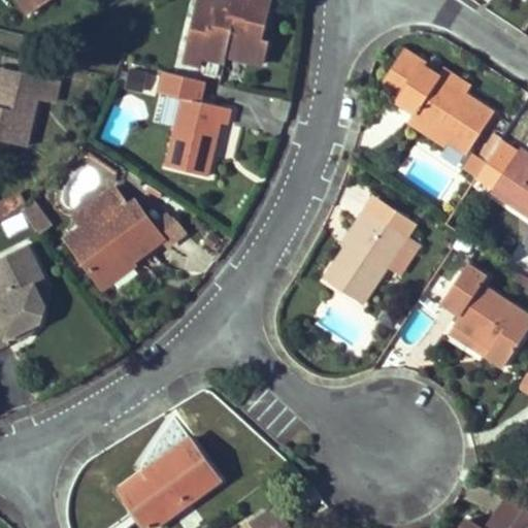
[(224,63),(226,55),(263,65),(269,42),(262,40),(272,2),(265,0),(226,0),(226,3),(212,0),(198,0),(183,60),(202,65),(204,58),(224,63)]
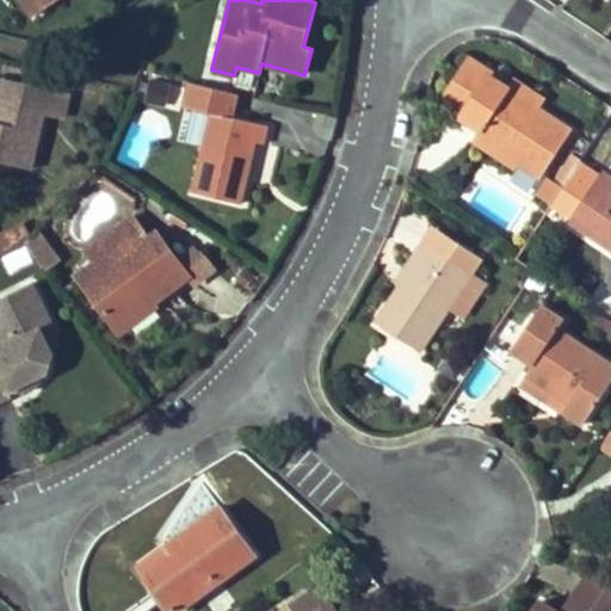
[(481,130),(477,136),(519,164),(539,178),(572,129),(541,109),(545,99),(516,80),(511,88),(491,76),(493,73),(470,59),(443,100),(463,115),(462,117),(481,130)]
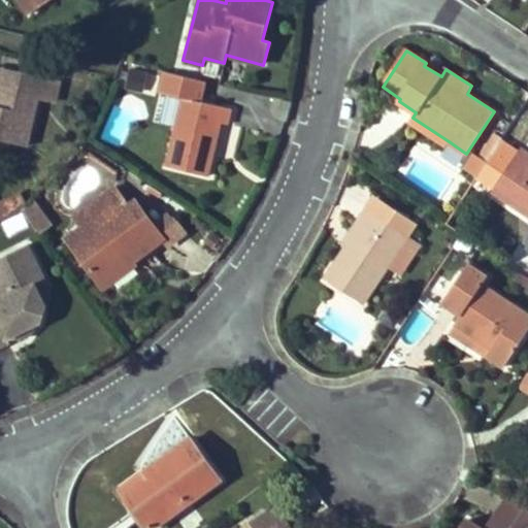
[(38,98),(43,77),(5,68),(0,91),(0,140),(28,146),(38,98)]
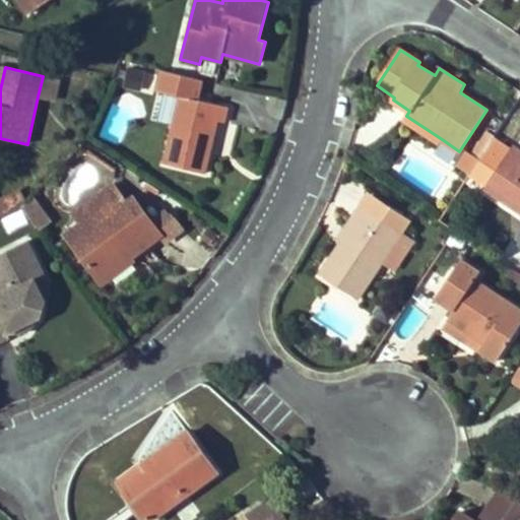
[(57,102),(61,80),(43,76),(38,96),(57,102)]
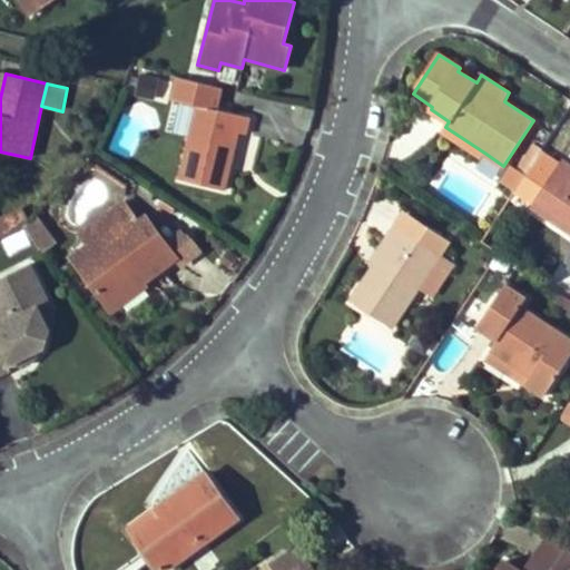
[(198,105),(179,178),(224,189),(238,133),(246,135),(251,117),(198,105)]
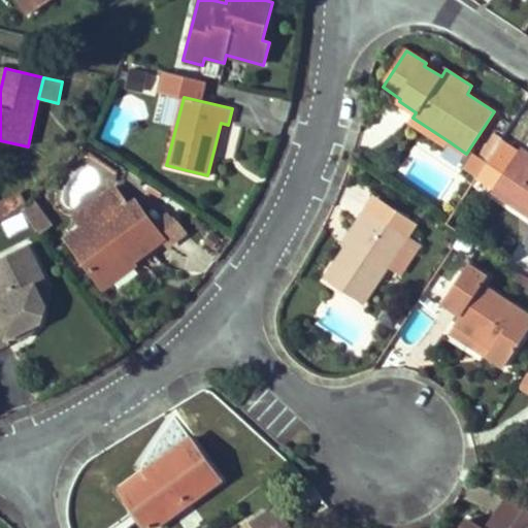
[(409,123),(446,146),(449,141),(413,118),(409,123)]
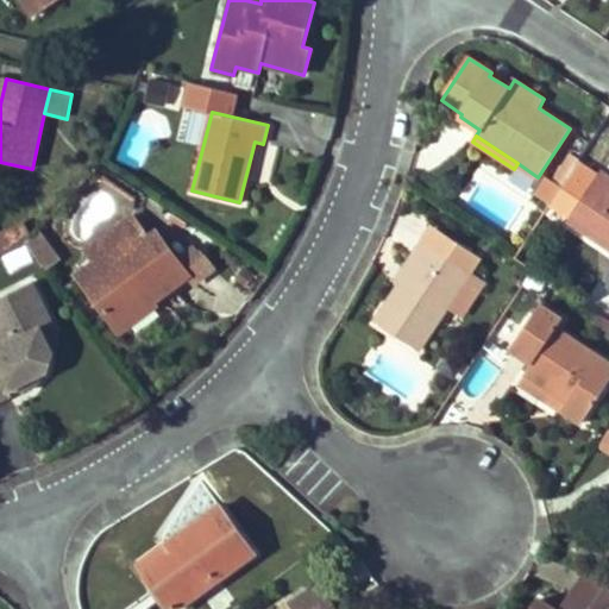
[(554,183),(562,188),(581,158),(573,154),(554,183)]
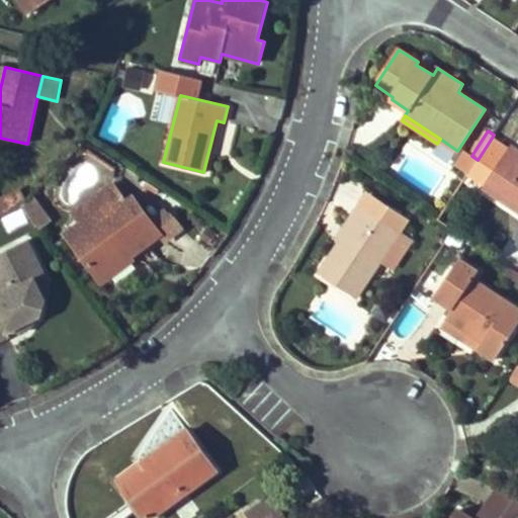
[(507,143),(494,135),(478,160),(490,168),(507,143)]
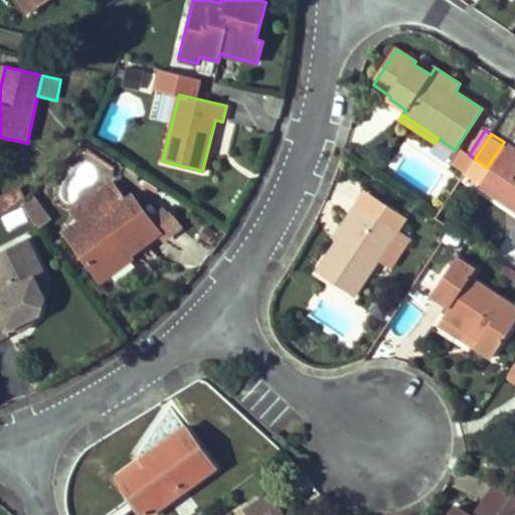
[(514,150),(509,146),(481,187),(514,210),(514,150)]
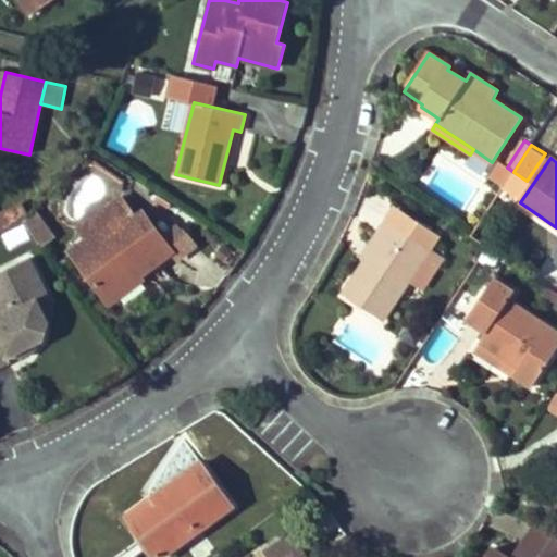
[(101,231),(108,239),(78,260),(104,296),(136,273),(139,277),(172,255),(174,252),(165,240),(146,213),(137,219),(123,199),(95,219),(101,231)]
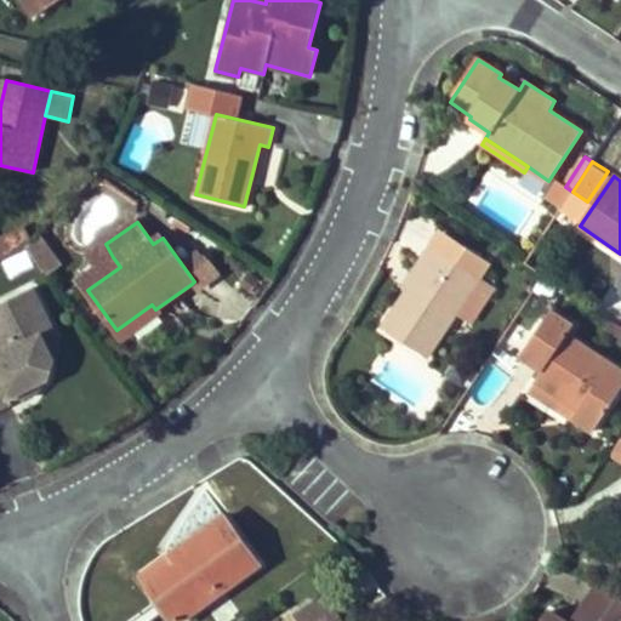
[(26,250),(27,249),(32,243),(24,228),(16,233),(26,250)]
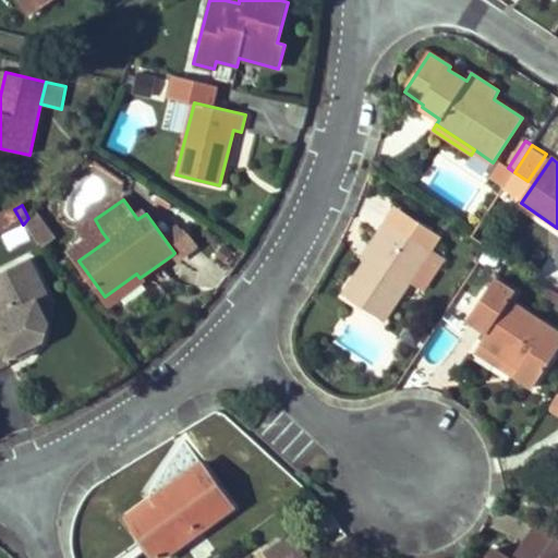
[(409,234),(417,220),(395,206),(386,219),(409,234)]
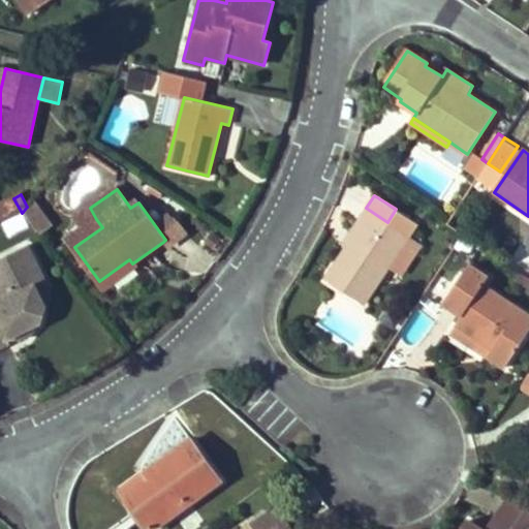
[(0,205),(0,223),(22,213),(13,198),(0,205)]
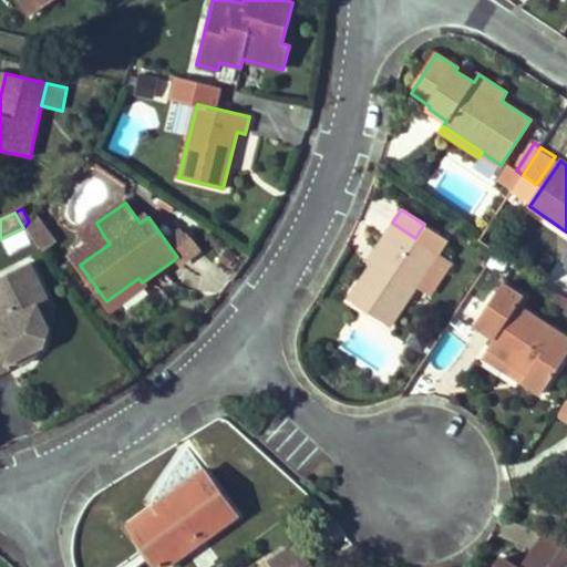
[(29,222),(24,227),(41,250),(55,240),(37,214),(29,222)]
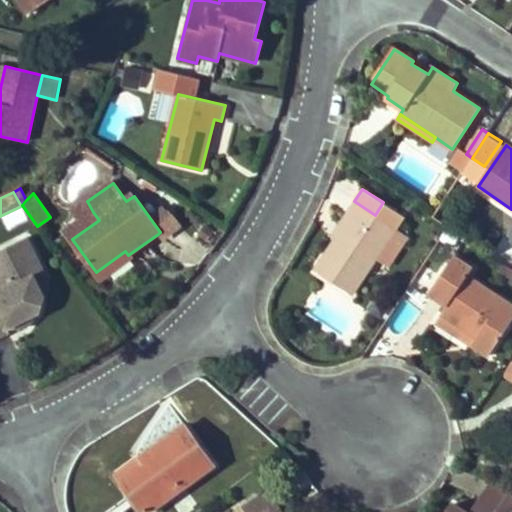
[(87,201),(76,210),(83,219),(93,212),(87,201)]
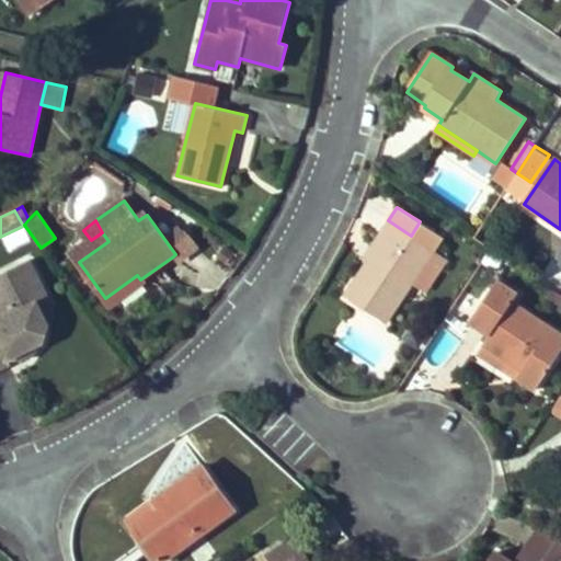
[(411,236),(388,220),(379,233),(385,237),(368,262),(346,295),(386,322),(413,281),(433,250),(442,236),(420,221),(411,236)]
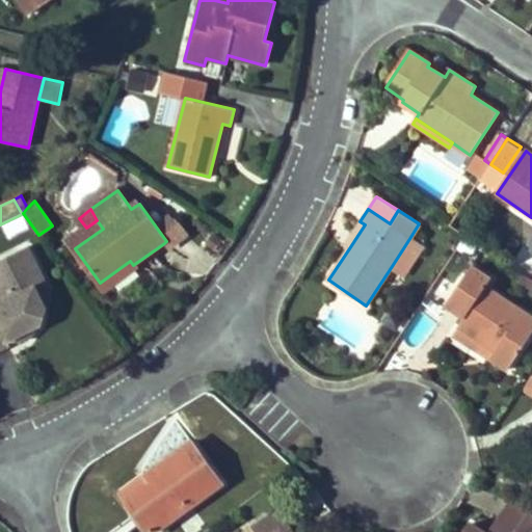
[(158,230),(166,241),(164,243),(170,251),(189,238),(175,217),(158,230)]
